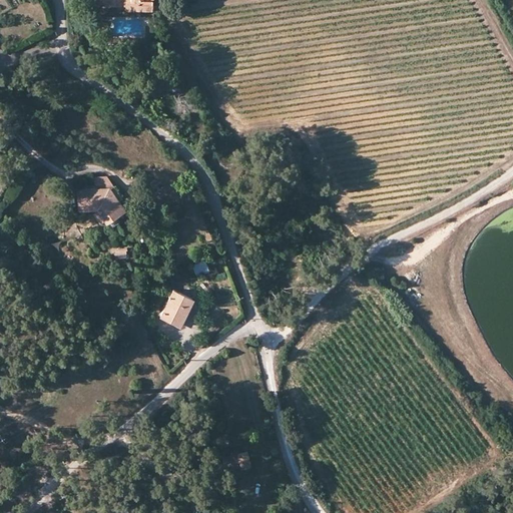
[(153,10),(152,0),(136,0),(126,1),(126,6),(126,10),(153,10)]
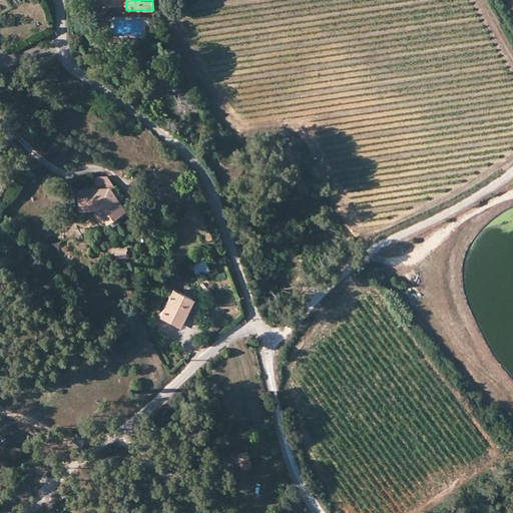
[(91,175),(91,187),(108,186),(114,185),(106,174),(91,175)]
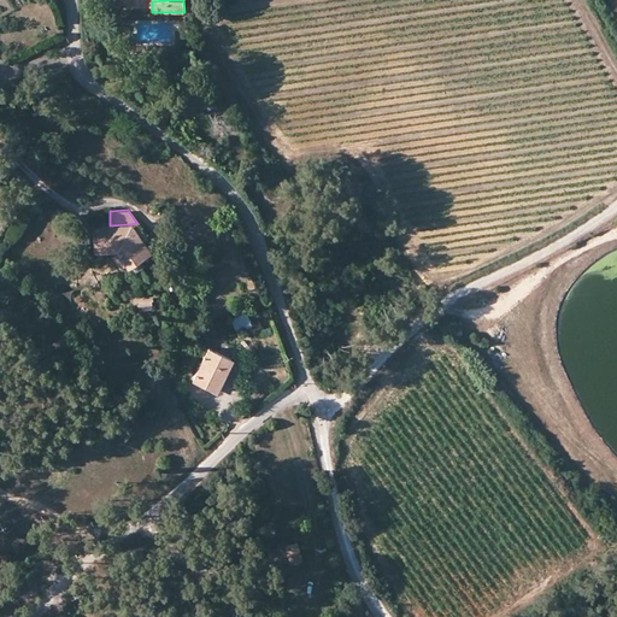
[(137,223),(130,224),(141,240),(147,236),(137,223)]
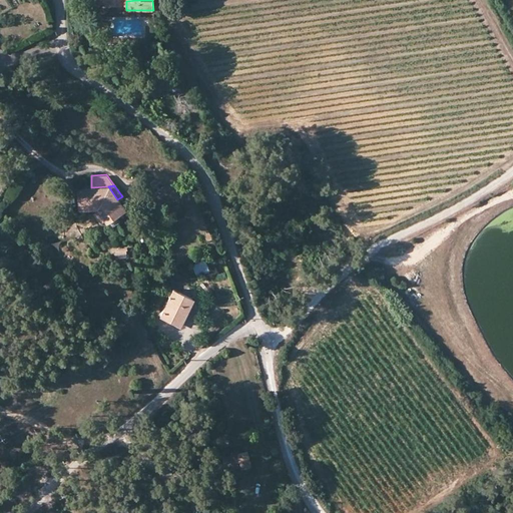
[(117,199),(108,186),(91,187),(76,188),(78,209),(97,209),(97,210),(104,219),(110,227),(120,220),(116,214),(124,209),(117,199)]
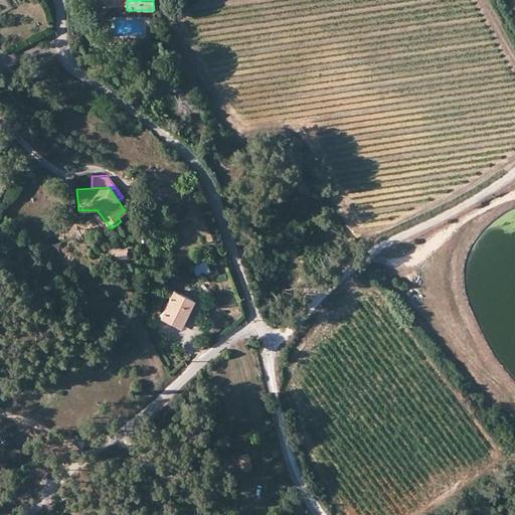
[(98,211),(93,213),(100,223),(105,220),(98,211)]
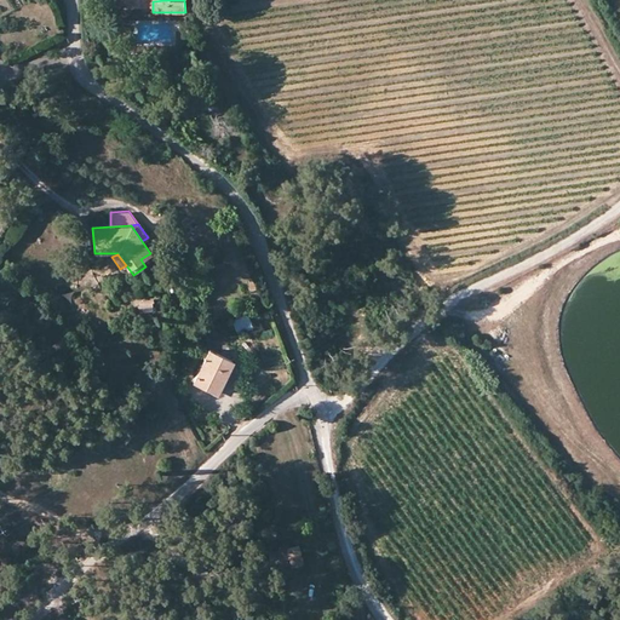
[(251,290),(258,287),(254,277),(247,280),(251,290)]
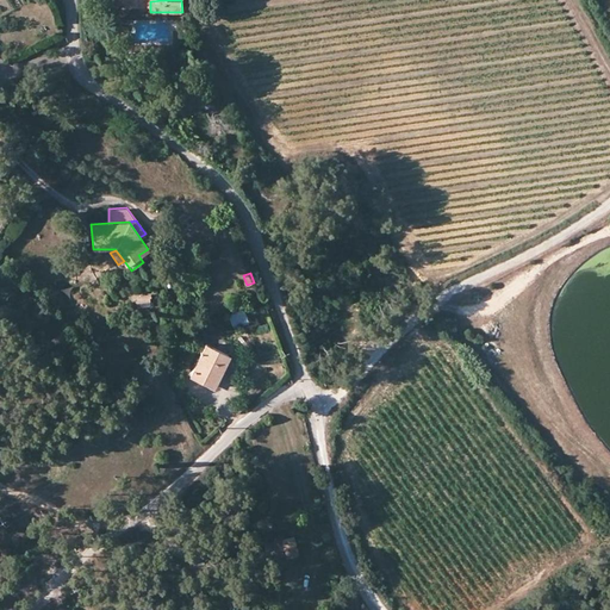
[(135,299),(137,307),(150,305),(149,297),(135,299)]
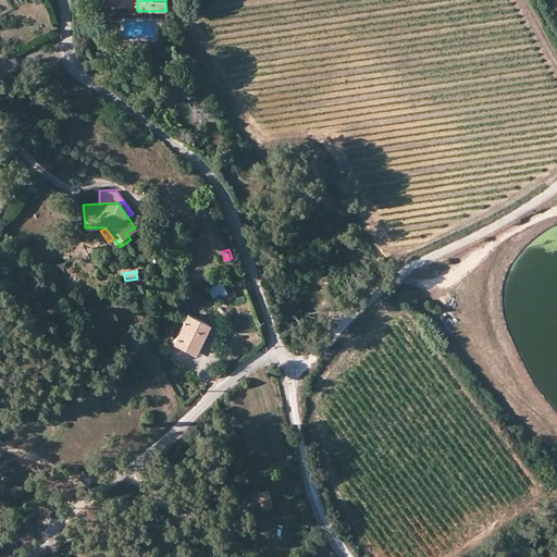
[(209,287),(214,301),(229,296),(223,282),(209,287)]
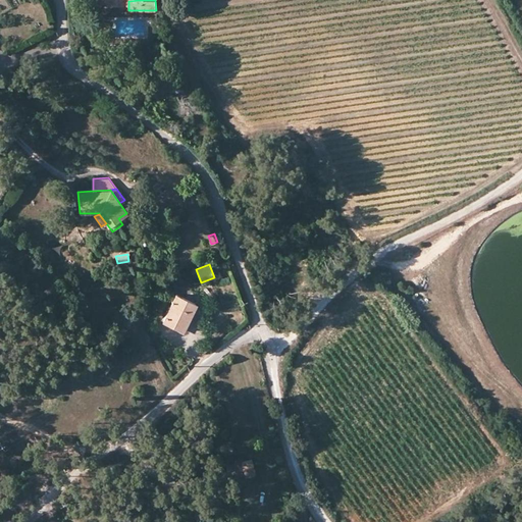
[(162,321),(180,330),(190,312),(192,312),(195,303),(175,294),(162,321)]
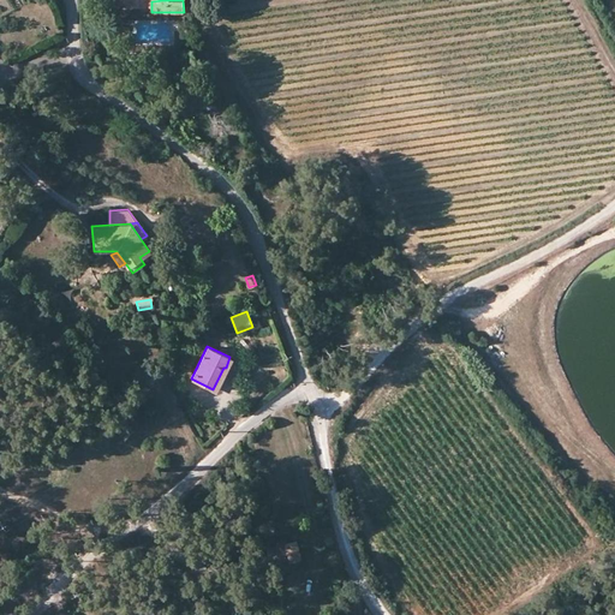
[(296,542),(284,545),(286,554),(288,562),(300,559),(296,542)]
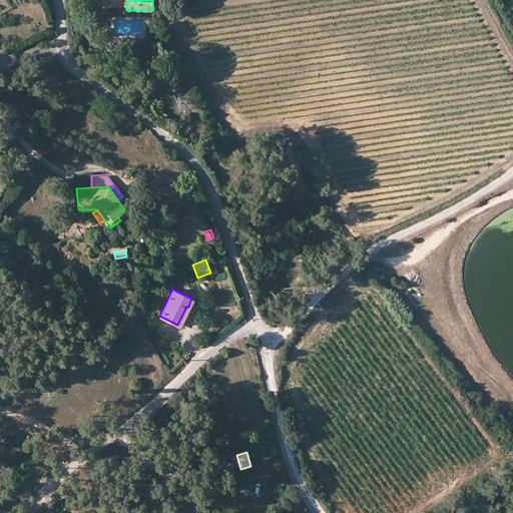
[(222,458),(224,465),(238,462),(236,455),(222,458)]
